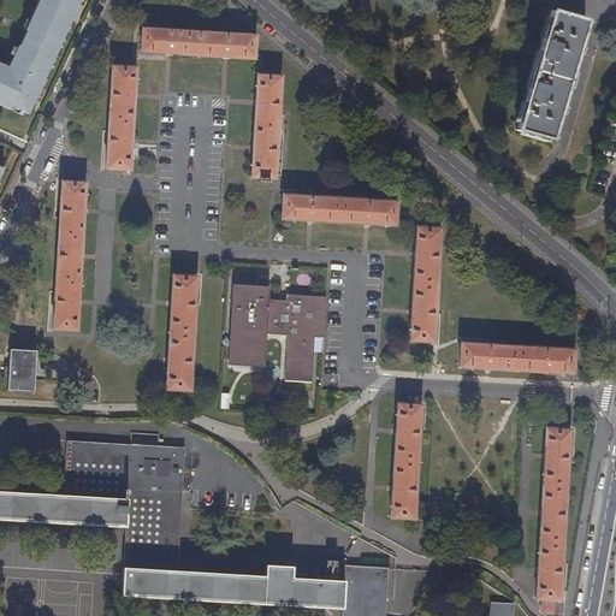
[(39,0),(25,31),(27,31),(19,47),(18,46),(7,71),(0,67),(0,65),(0,64),(0,106),(10,111),(11,107),(29,116),(49,69),(48,67),(60,40),(61,41),(80,0),(39,0)]
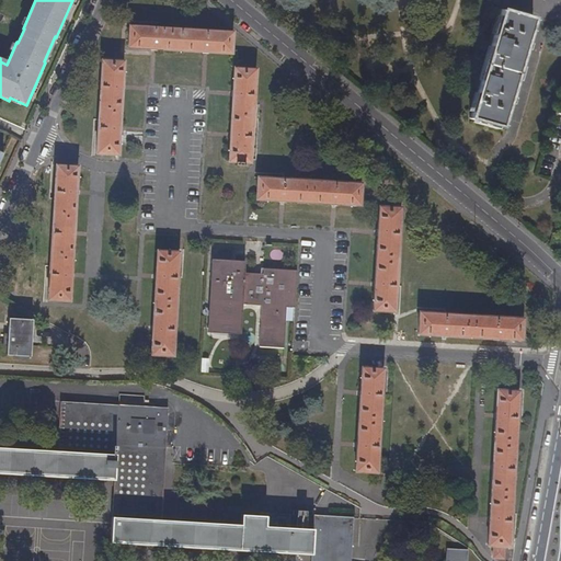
[(502,10),(470,118),(502,128),(534,19),(502,10)]
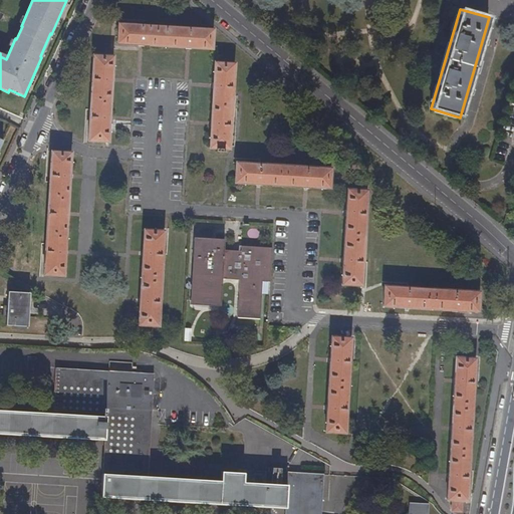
[(117,24),(116,44),(212,49),(213,29),(117,24)]
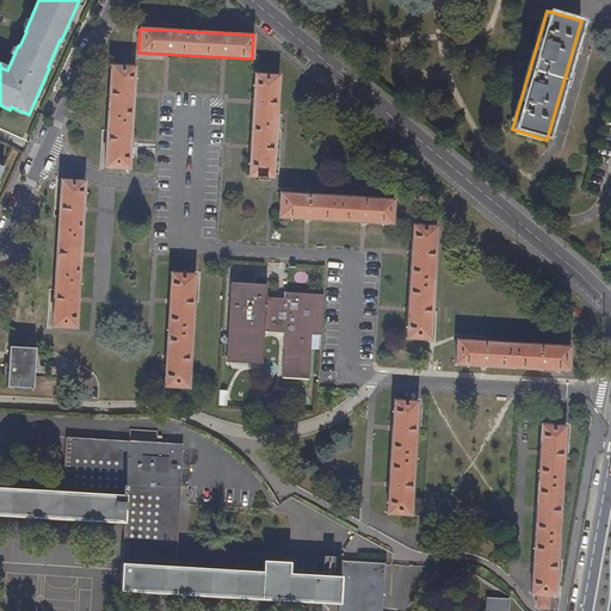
[(111,67),(105,168),(129,170),(135,68),(111,67)]
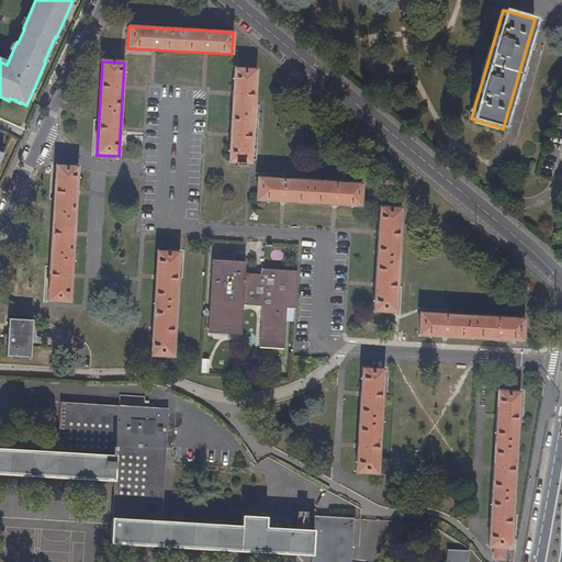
[(235,69),(229,163),(236,163),(236,165),(238,165),(238,166),(242,166),(242,165),(244,165),(244,163),(250,164),(256,69),(235,69)]
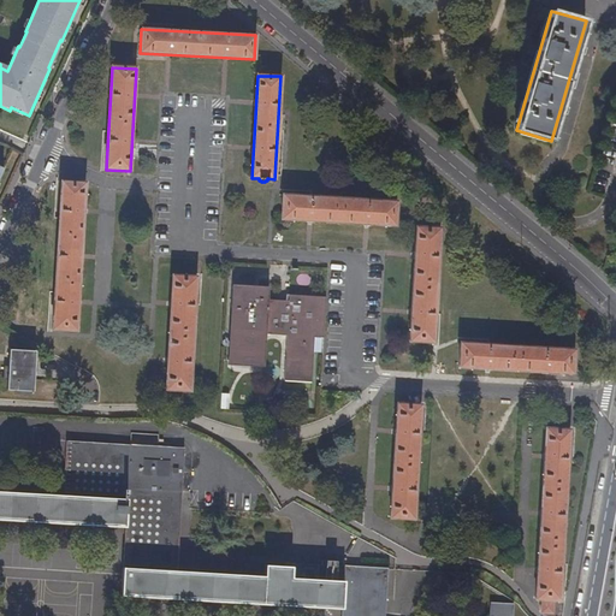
[(63,182),(53,330),(77,331),(86,183),(63,182)]
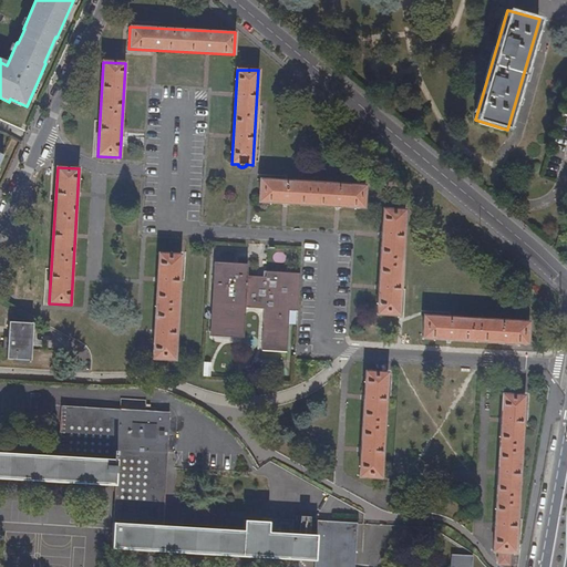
[(260,181),(259,202),(364,207),(364,186),(260,181)]
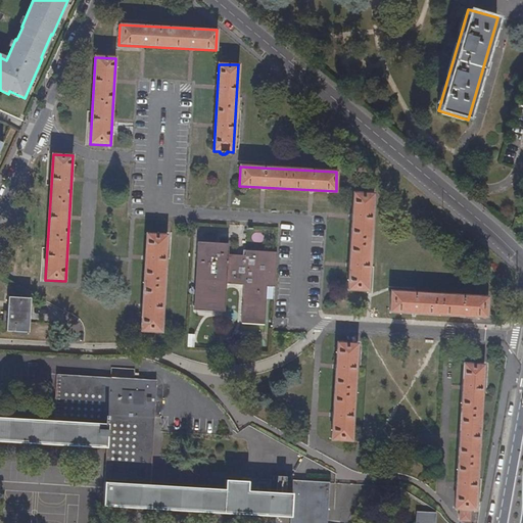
[(353,193),(348,289),(369,291),(374,194),(353,193)]
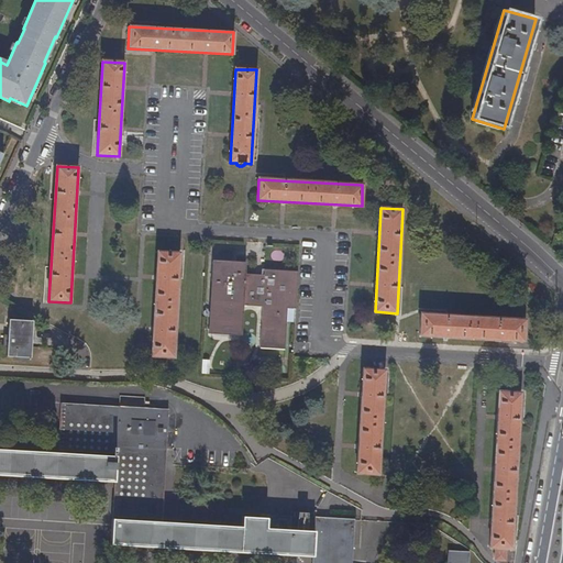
[(158,253),(152,356),(174,357),(180,253),(158,253)]
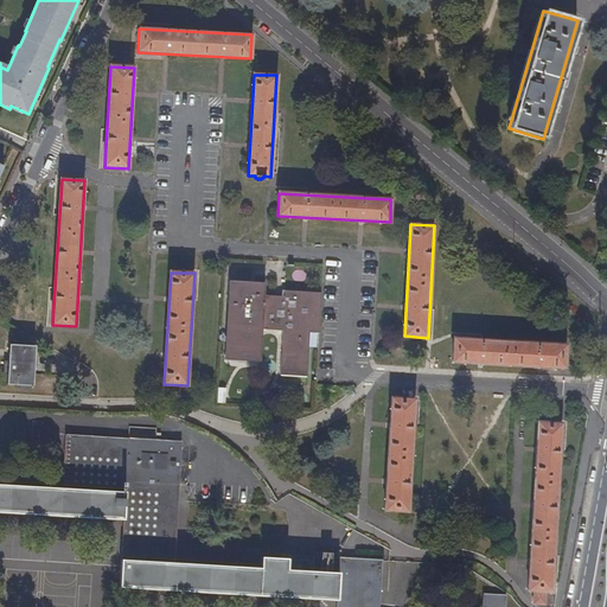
[(230,283),(228,304),(232,304),(230,356),(257,357),(259,330),(283,331),(281,375),(308,376),(311,332),(320,333),(321,293),(286,291),(285,295),(285,296),(264,295),(266,286),(250,285),(250,282),(236,281),(236,285),(230,283)]
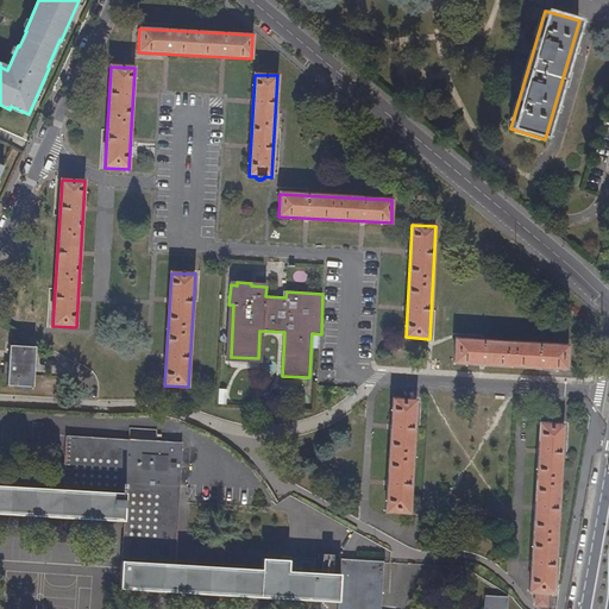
[(456,339),(454,364),(567,370),(569,346),(456,339)]
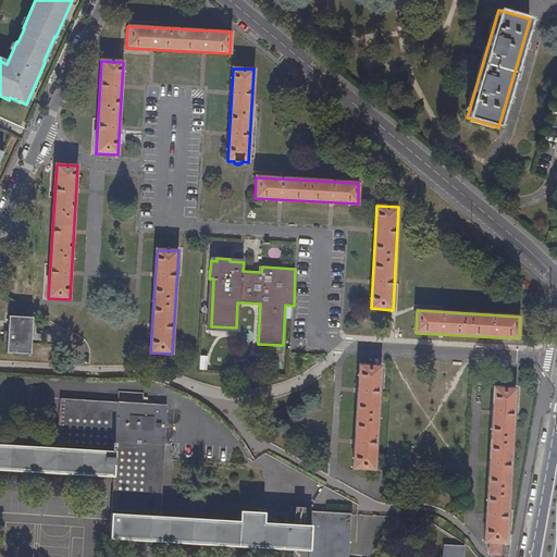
[(9,317),(7,353),(31,354),(33,318),(9,317)]
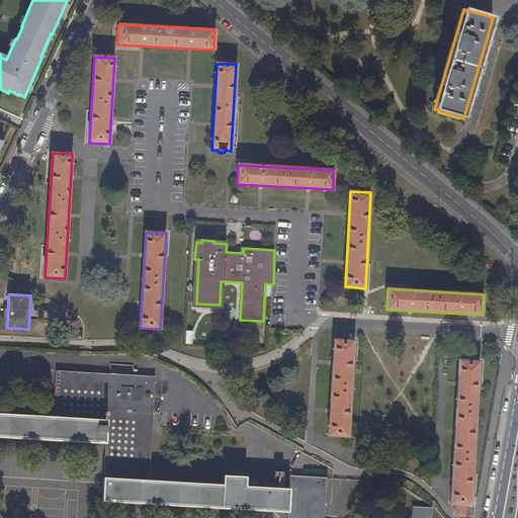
[(334,340),(329,436),(349,437),(354,341),(334,340)]
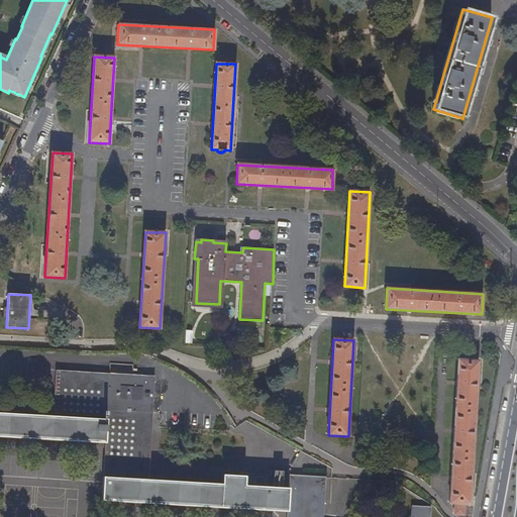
[(458,360),(450,503),(455,503),(454,515),(466,516),(466,504),(471,504),(479,362),(458,360)]
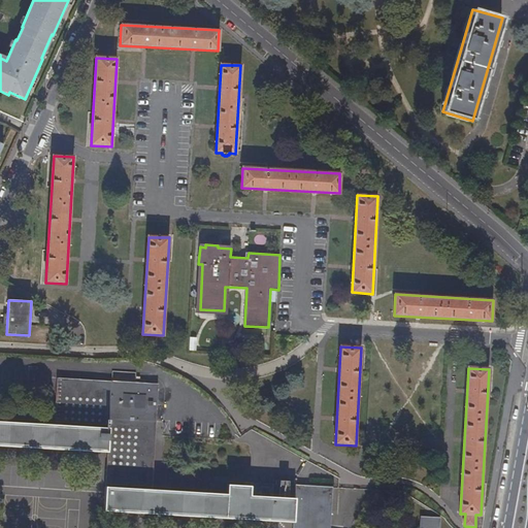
[(440,518),(431,518),(422,517),(421,527),(330,527),(333,488),(296,486),(296,498),(271,497),(269,497),(260,496),(251,495),(251,486),(244,486),(228,485),(227,494),(153,489),(159,384),(58,378),(55,425),(0,421),(0,444),(75,450),(75,451),(76,451),(76,450),(98,452),(98,453),(99,453),(99,452),(108,452),(104,510),(114,512),(116,512),(136,513),(136,514),(137,514),(137,513),(226,518),(226,519),(227,519),(227,518),(294,522),(294,523),(295,523),(294,527),(439,527),(440,522),(440,518)]
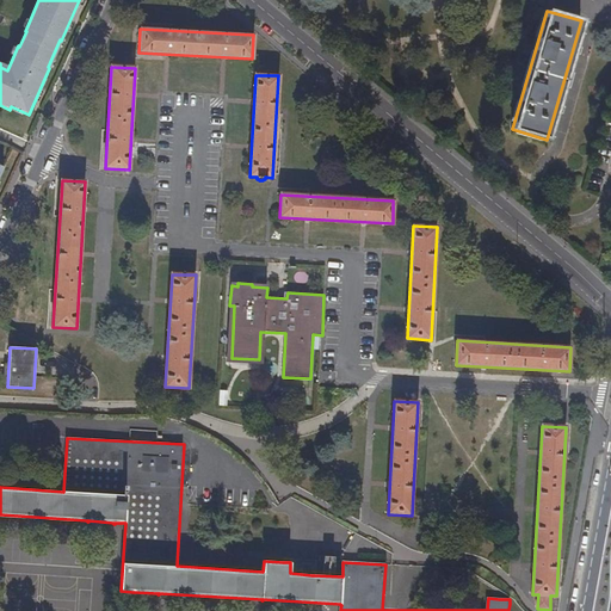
[(312,575),(314,575),(315,559),(283,556),(283,562),(290,562),(290,573),(301,574),(301,562),(309,562),(312,575)]
